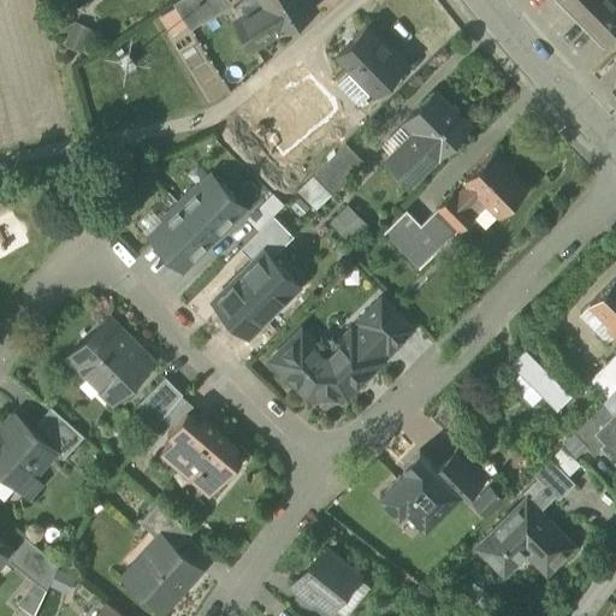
[(223,0),(177,0),(173,3),(176,7),(188,24),(190,29),(227,6),(223,0)]
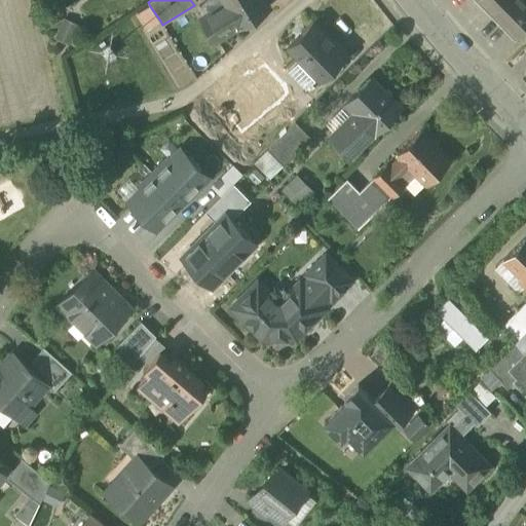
[(265,0),(222,0),(225,3),(208,14),(221,37),(269,6),(265,0)]
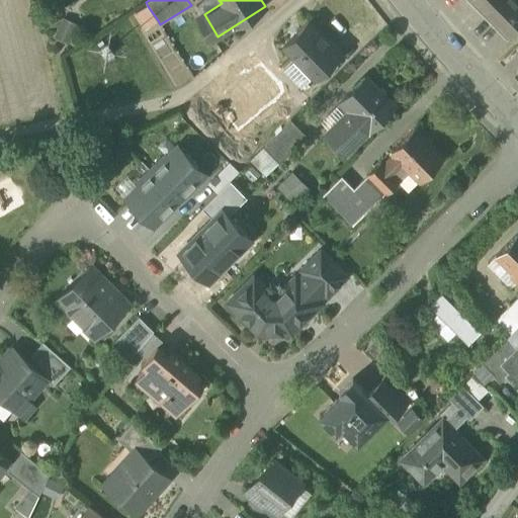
[(517,0),(471,0),(488,16),(508,37),(517,27),(517,0)]
